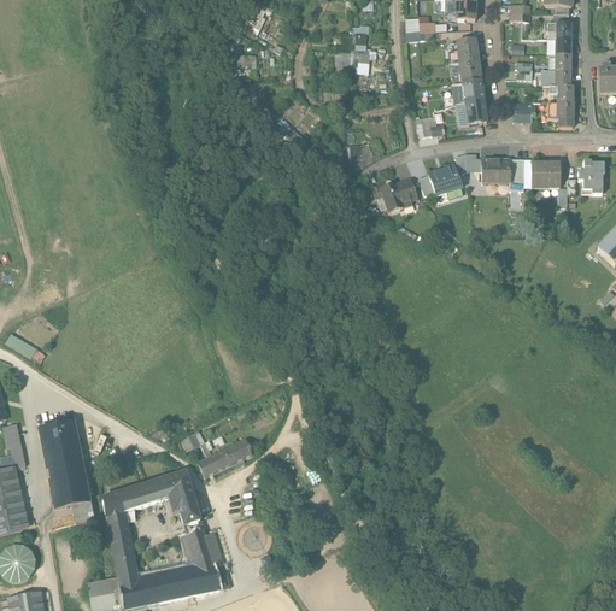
[(445,0),(445,18),(456,19),(456,18),(474,19),(475,0),(445,0)]
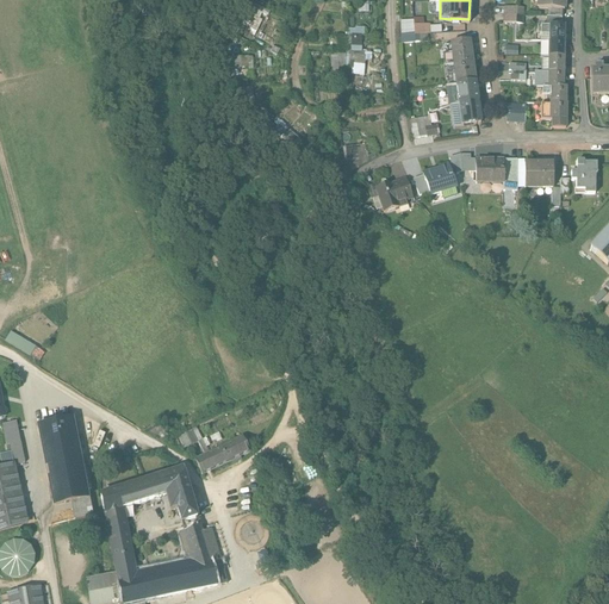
[(414,17),(401,17),(402,31),(415,30),(414,17)]
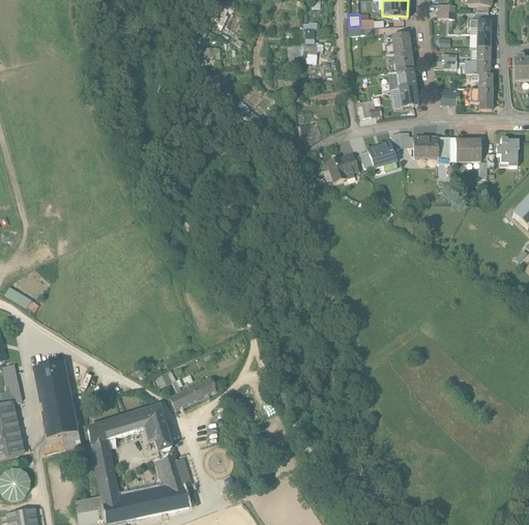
[(475,18),(471,18),(471,24),(478,24),(478,32),(491,32),(492,18),(489,18),(475,18)]
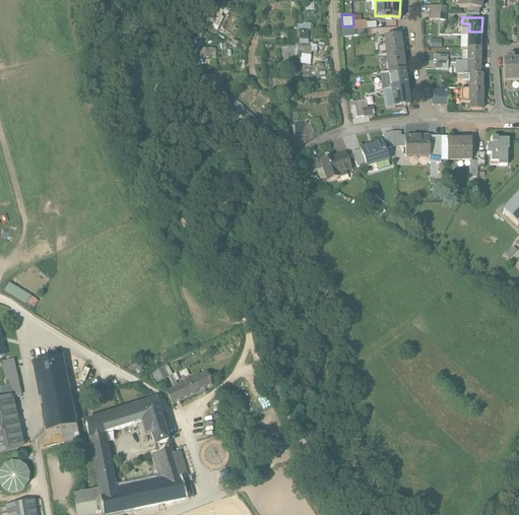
[(299,41),(309,41),(309,26),(299,25),(299,41)]
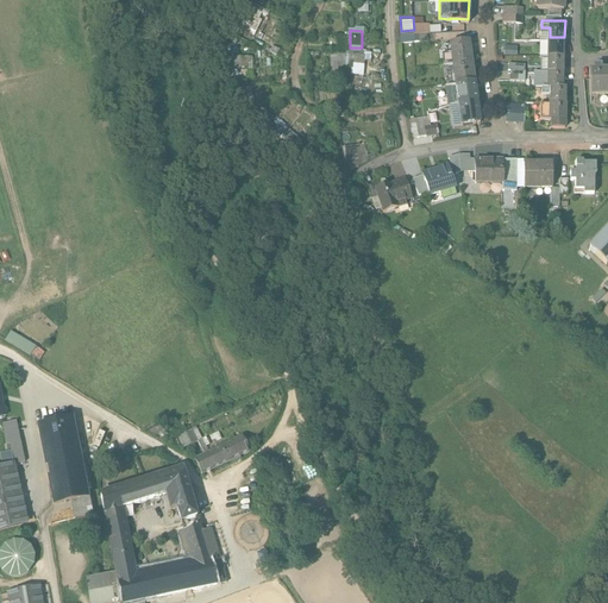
[(332,31),(332,43),(349,43),(349,31),(332,31)]
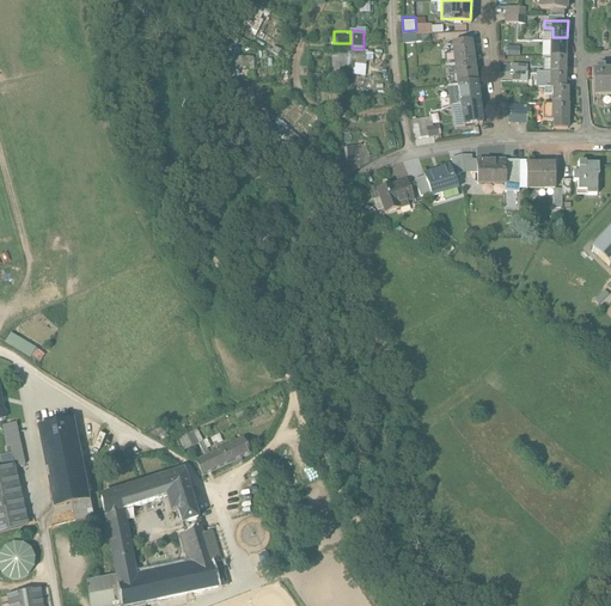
[(471,37),(453,40),(456,60),(475,57),(471,37)]
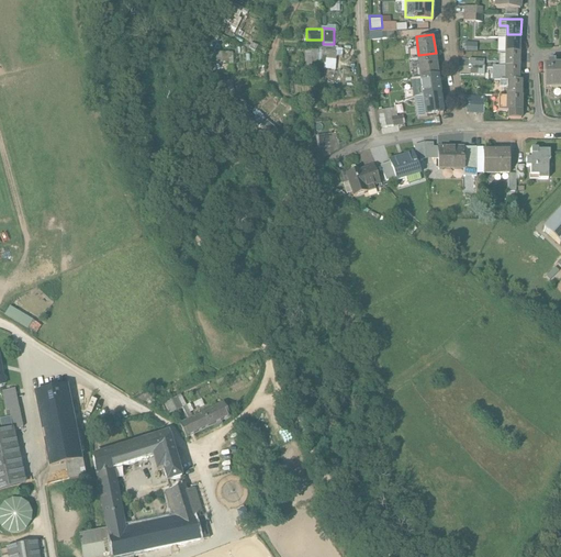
[(520,34),(507,34),(506,47),(520,48),(520,34)]
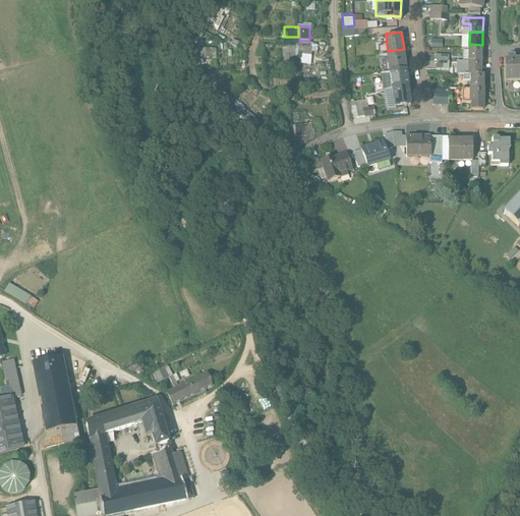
[(301,44),(301,60),(311,61),(312,44),(301,44)]
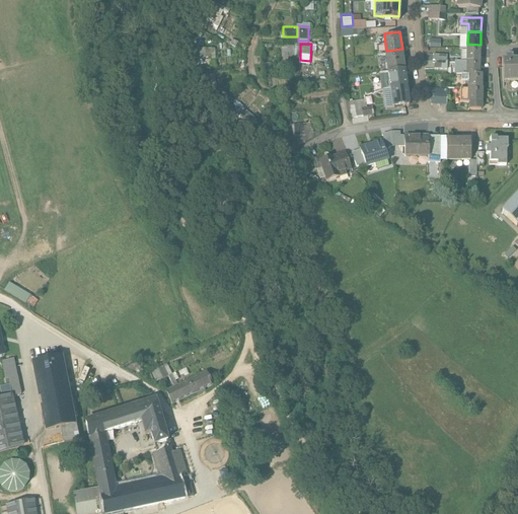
[(481,45),(467,44),(467,58),(481,58),(481,45)]
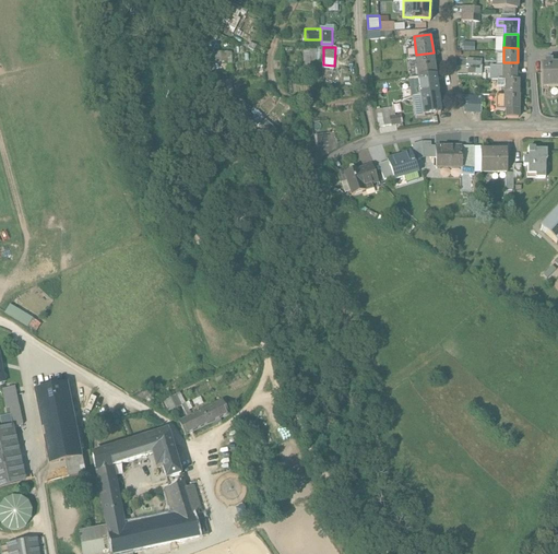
[(434,52),(416,55),(418,73),(436,71),(434,52)]
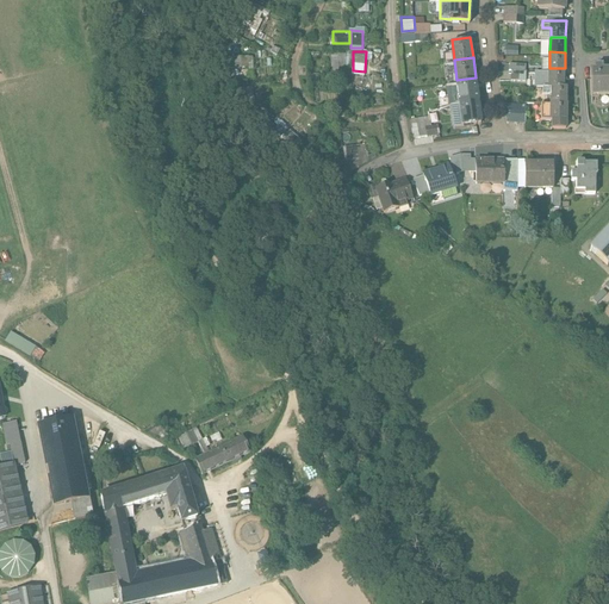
[(603,61),(597,61),(597,66),(592,66),(592,89),(608,88),(608,64),(603,64),(603,61)]
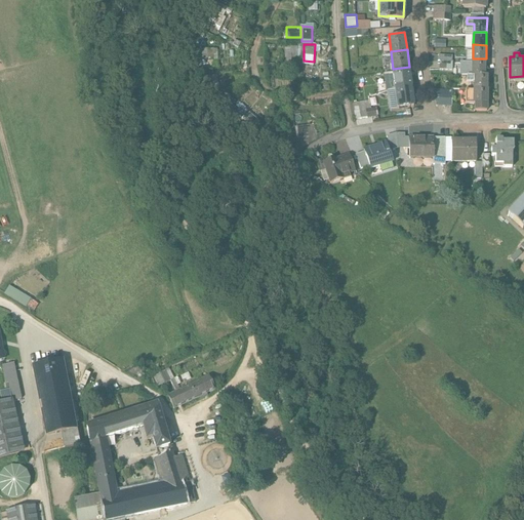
[(486,58),(473,58),(462,57),(462,71),(468,71),(486,72),(486,71),(486,58)]
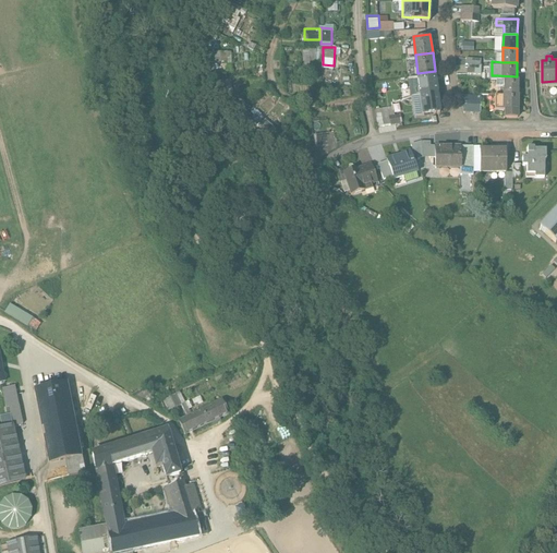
[(435,71),(418,73),(421,92),(437,89),(435,71)]
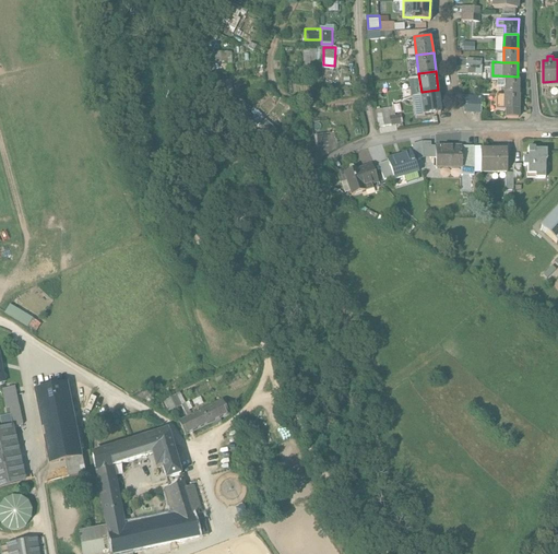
[(518,77),(498,75),(498,84),(506,84),(506,91),(519,91),(519,75),(518,75),(518,77)]
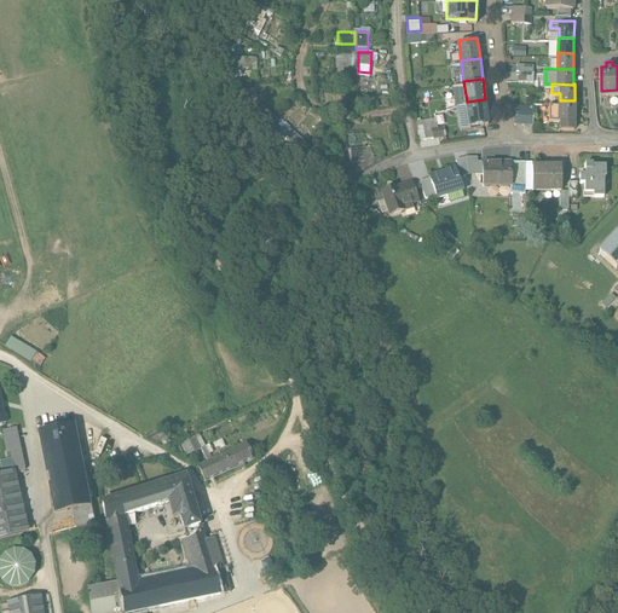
[(485,99),(467,102),(469,123),(487,121),(485,99)]
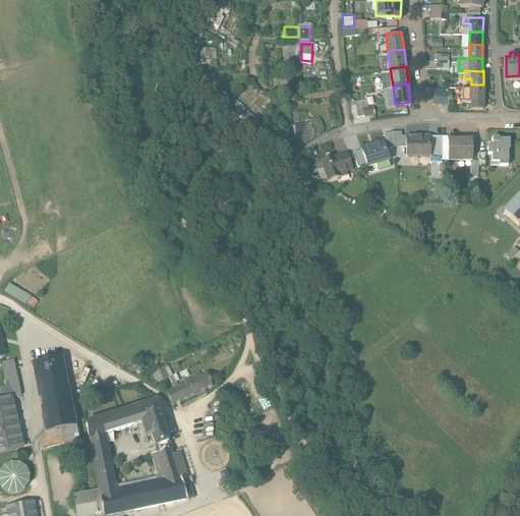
[(471,84),(463,83),(463,98),(471,98),(483,98),(483,84),(471,84)]
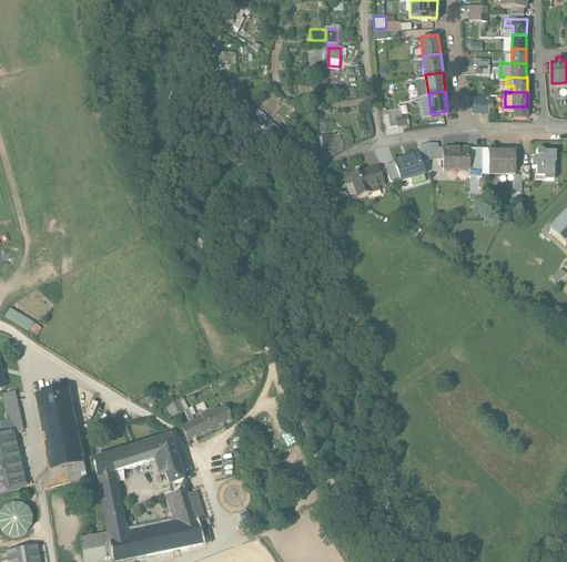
[(489,93),(469,92),(473,110),(489,110),(489,93)]
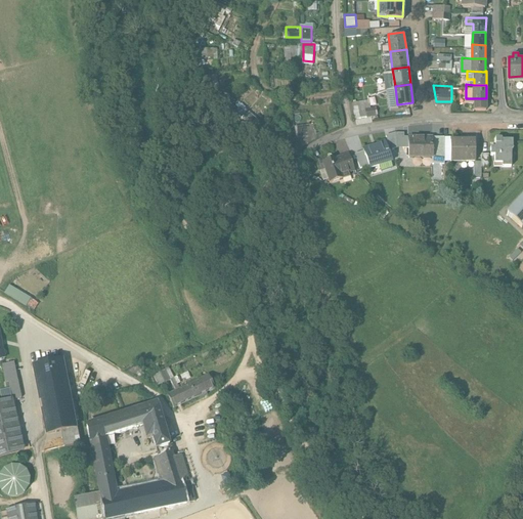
[(379,106),(376,92),(367,94),(369,99),(371,109),(376,107),(379,106)]
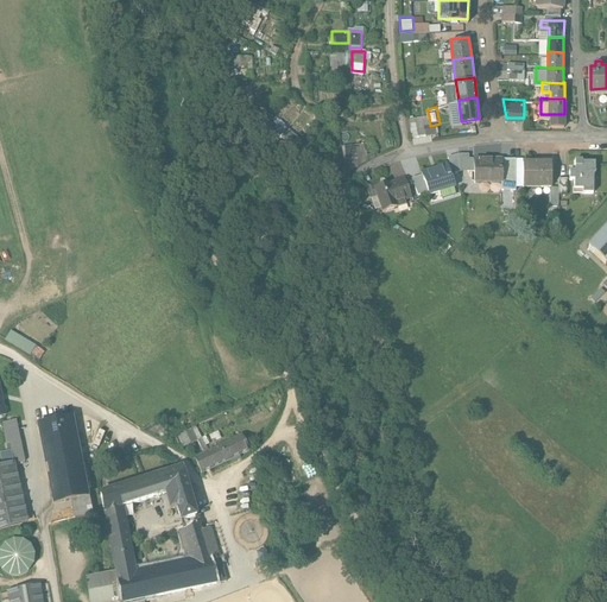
[(429,115),(410,119),(412,137),(431,133),(430,126),(429,115)]
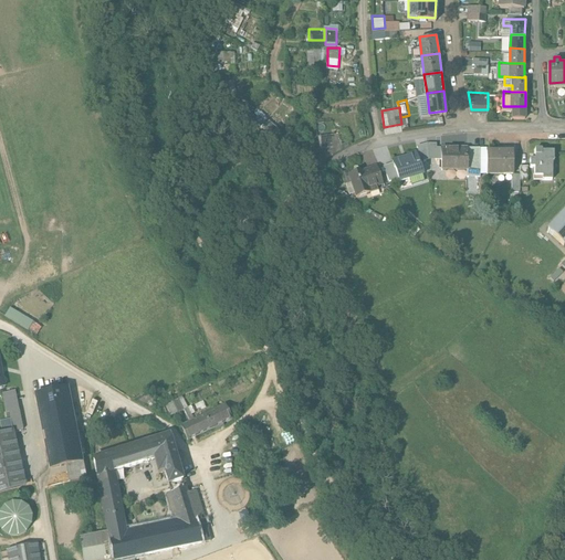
[(267,140),(276,129),(261,113),(250,124),(267,140)]
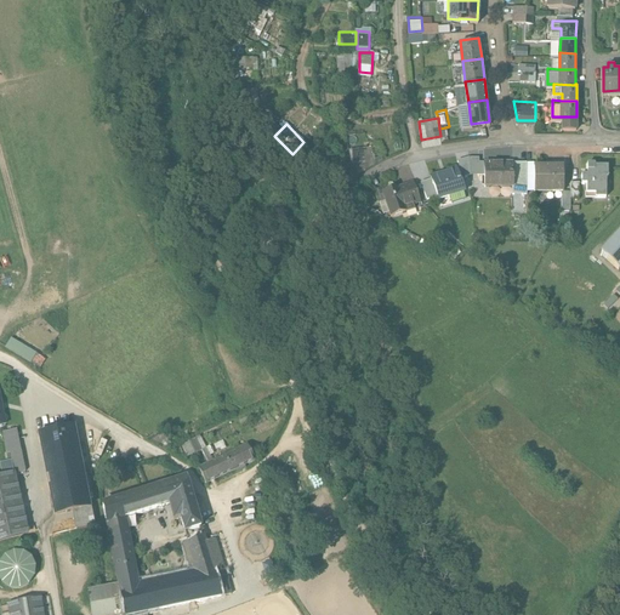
[(370,146),(350,148),(352,165),(373,163),(370,146)]
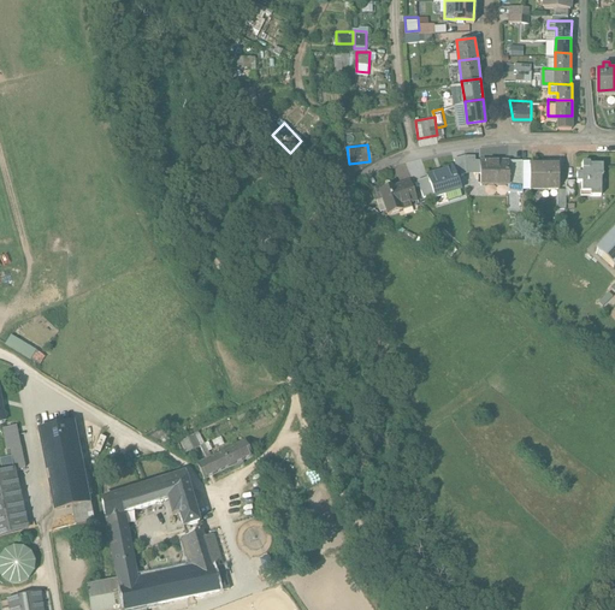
[(467,170),(466,154),(455,158),(456,164),(453,165),(456,172),(467,170)]
